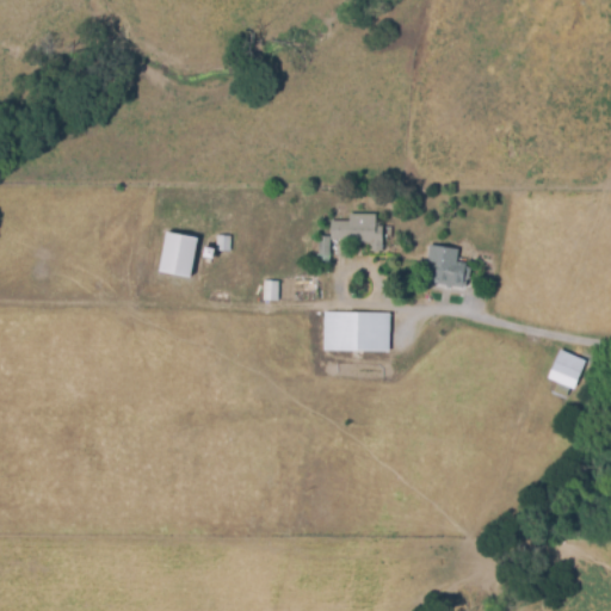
[(349,214),(376,214),(376,233),(382,233),(382,254),(369,254),(369,246),(358,246),(358,241),(331,241),(329,229),(349,229),(349,214)]
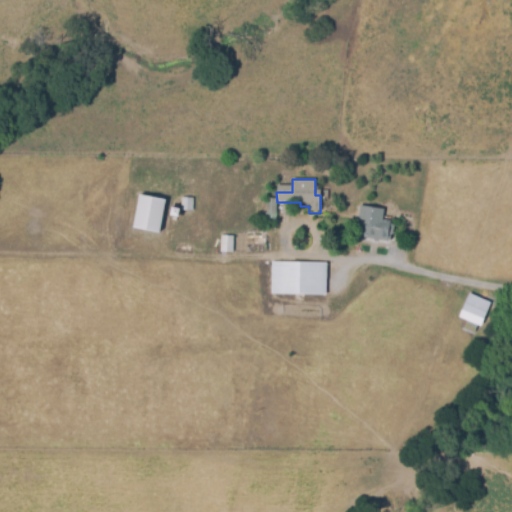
[(138,193),(165,199),(160,231),(133,227),(138,193)]
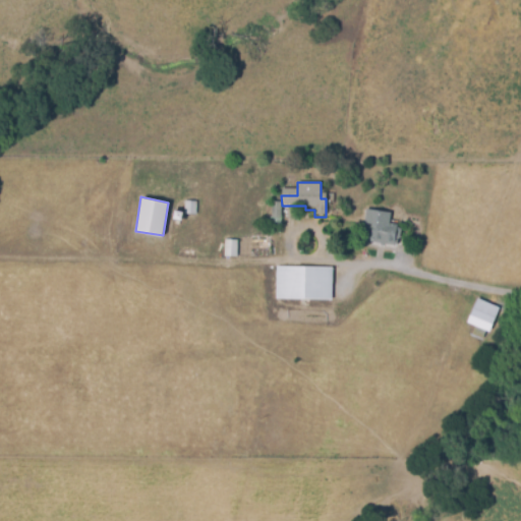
[(184,201),(196,201),(196,215),(184,215),(184,201)]
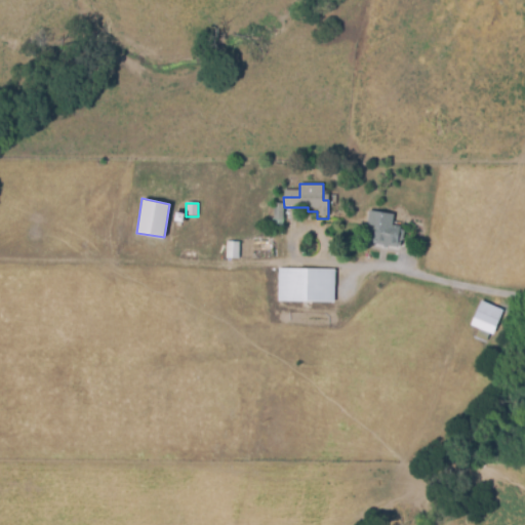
[(368,210),(393,213),(391,227),(402,229),(401,235),(399,250),(372,246),(372,242),(364,241),(368,210)]
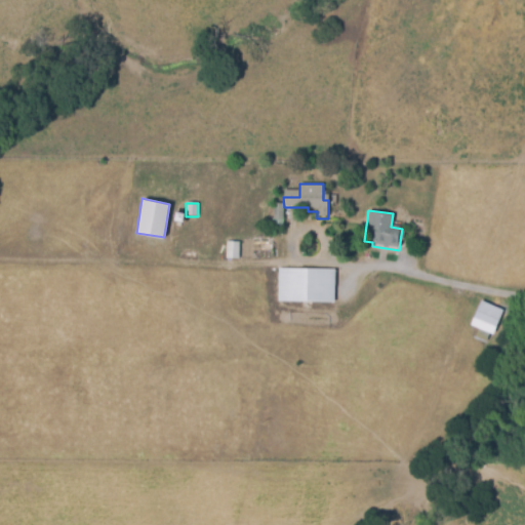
[(226,242),(239,241),(239,259),(226,259),(226,242)]
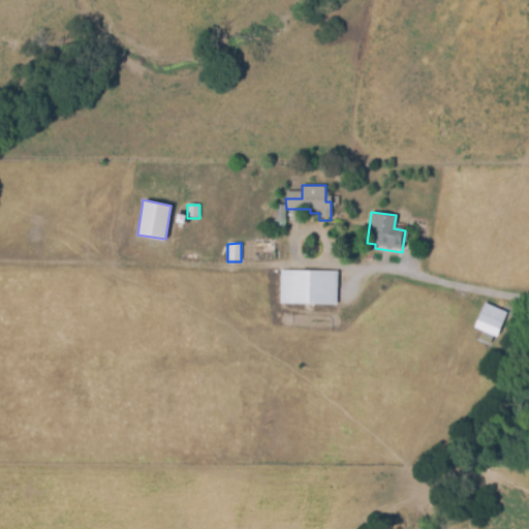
[(288,303),(287,271),(338,272),(337,304),(288,303)]
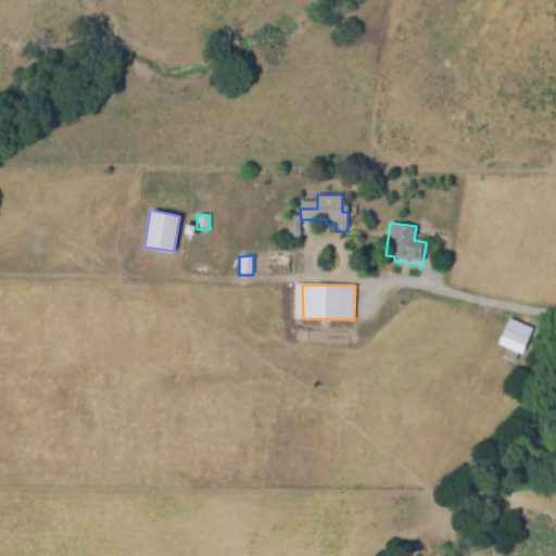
[(505,329),(528,339),(521,353),(519,352),(515,362),(503,356),(507,348),(498,344),(505,329)]
